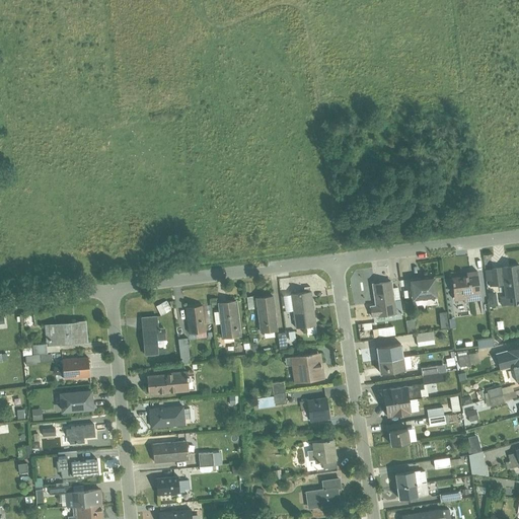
[(494,280),(489,281),(490,287),(504,285),(505,296),(500,296),(501,306),(518,303),(518,266),(493,269),(494,280)]
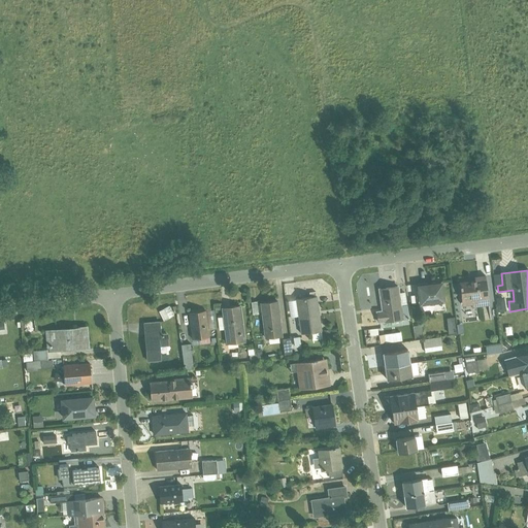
[(502,285),(501,273),(493,274),(495,286),(497,286),(502,285)]
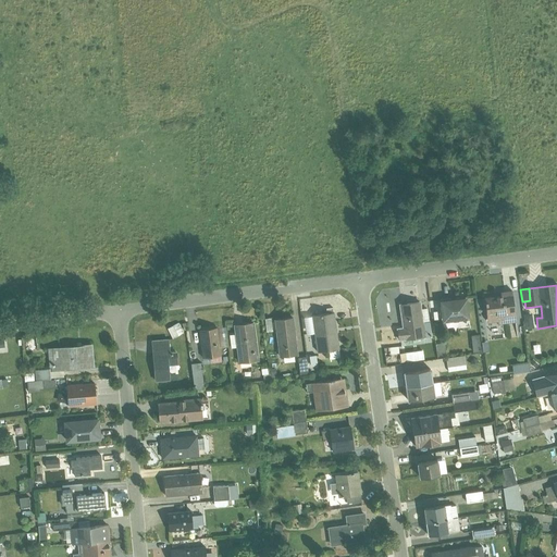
[(502,296),(484,298),(487,322),(498,321),(498,324),(516,322),(512,291),(500,293),(502,296)]
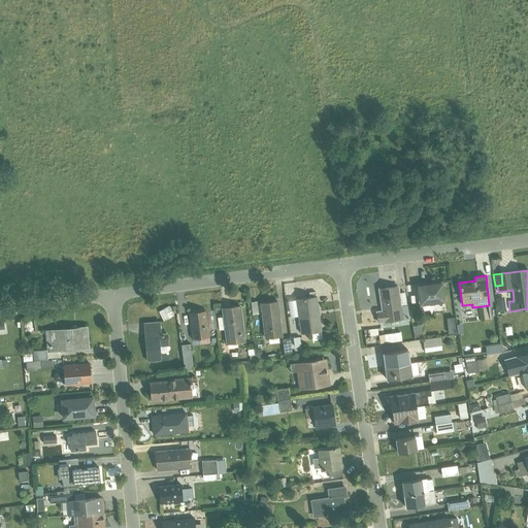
[(441,282),(418,285),(421,305),(443,302),(441,282)]
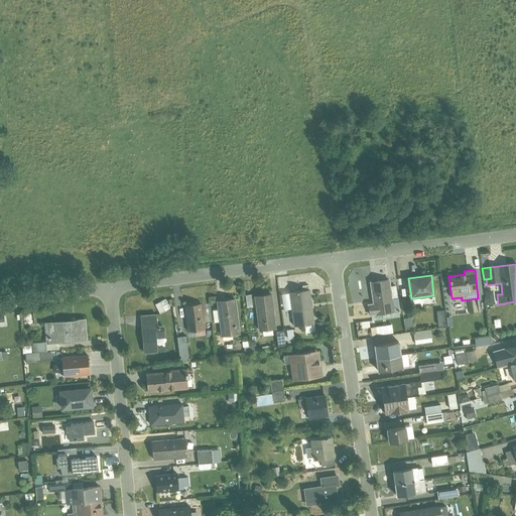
[(394,311),(390,286),(389,280),(371,282),(374,304),(369,305),(370,315),(376,314),(392,312),(394,311)]
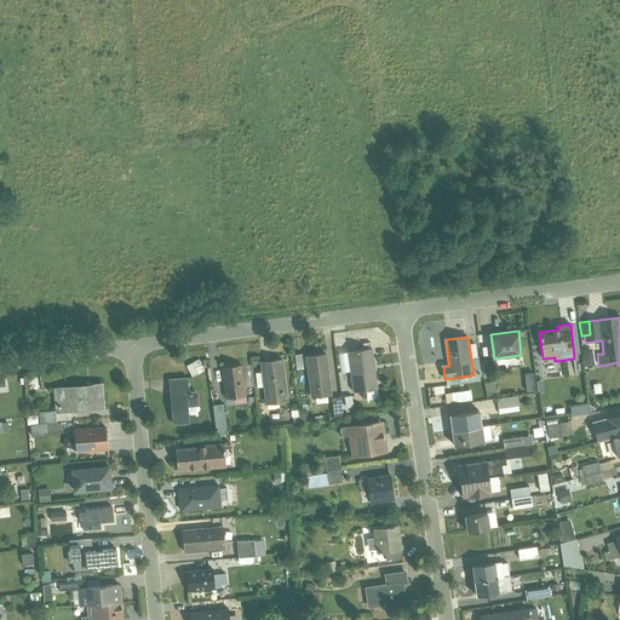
[(469,344),(474,374),(480,374),(475,344),(469,344)]
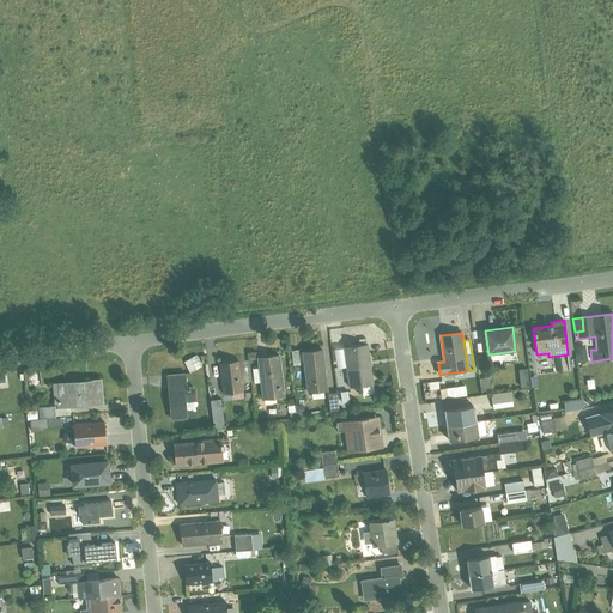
[(344,349),(346,366),(350,388),(362,387),(374,384),(368,344),(344,347),(344,349)]
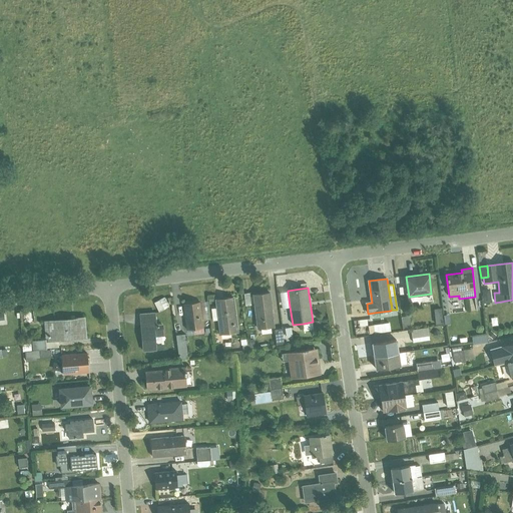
[(490,289),(483,290),(484,303),(491,303),(490,289)]
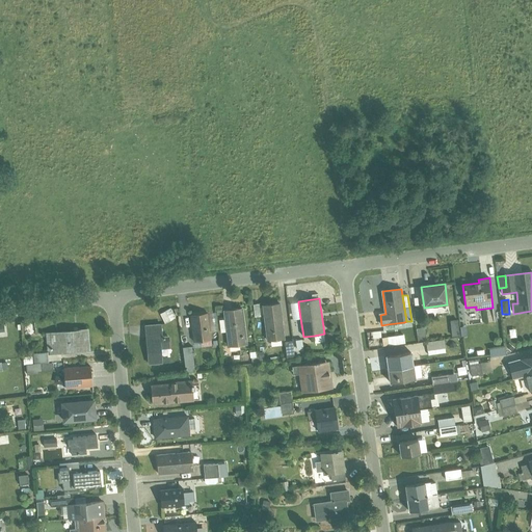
[(300,318),(298,302),(290,303),(293,320),(300,318)]
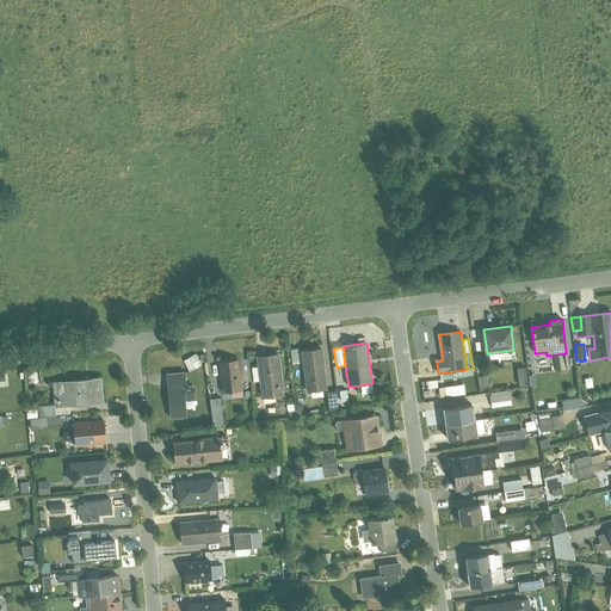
[(321,349),(302,351),(308,393),(310,392),(312,397),(323,396),(322,390),(326,390),(321,349)]
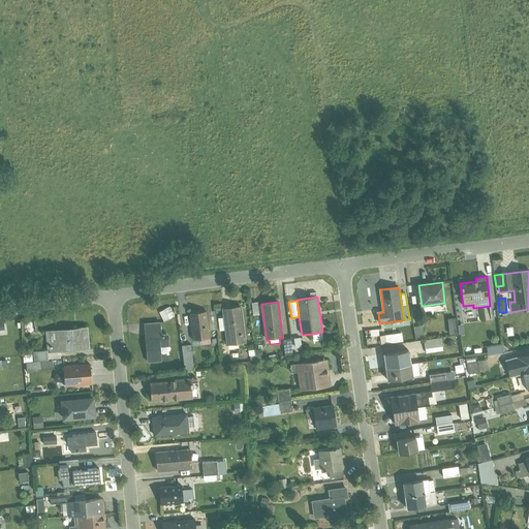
[(164,310),(168,318),(175,316),(169,307),(164,310)]
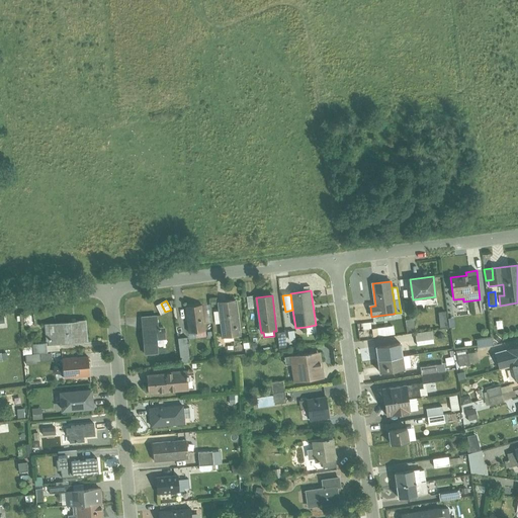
[(220,311),(221,323),(223,338),(240,336),(236,300),(219,303),(220,311)]
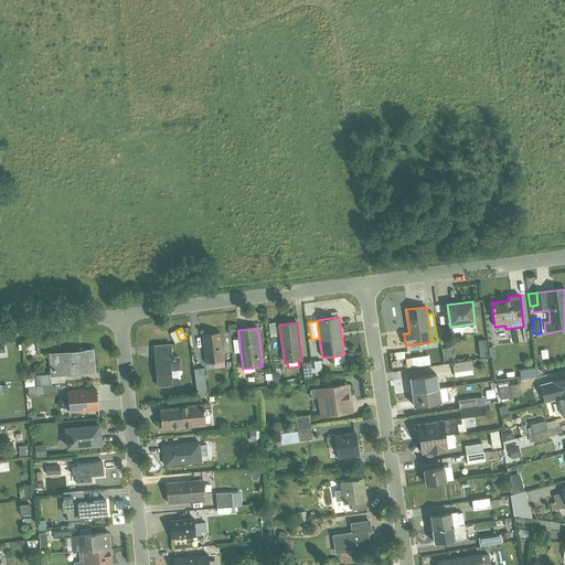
[(180,340),(176,331),(170,333),(176,343),(180,340)]
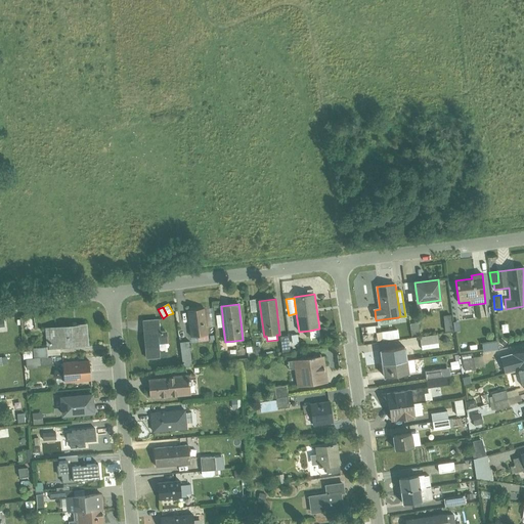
[(205,308),(207,328),(215,325),(212,307),(205,308)]
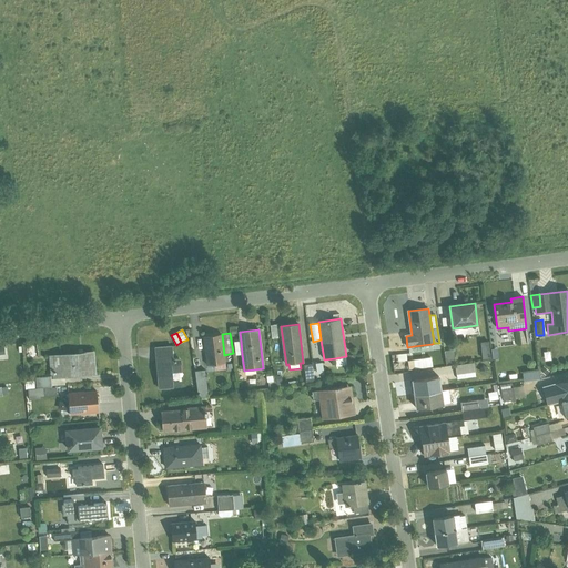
[(224,355),(222,334),(203,336),(208,372),(225,369),(224,355)]
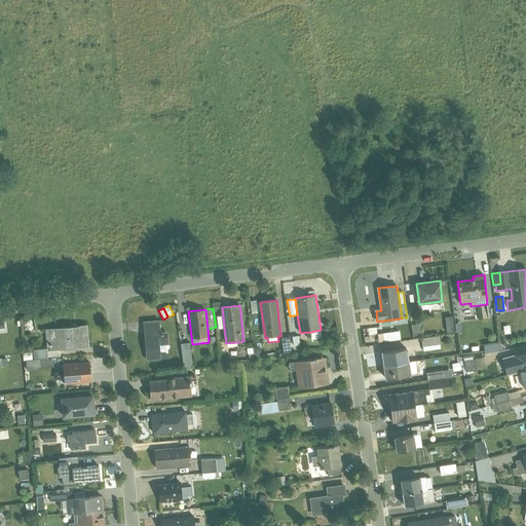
[(442,331),(457,329),(456,321),(449,322),(448,313),(440,314),(442,331)]
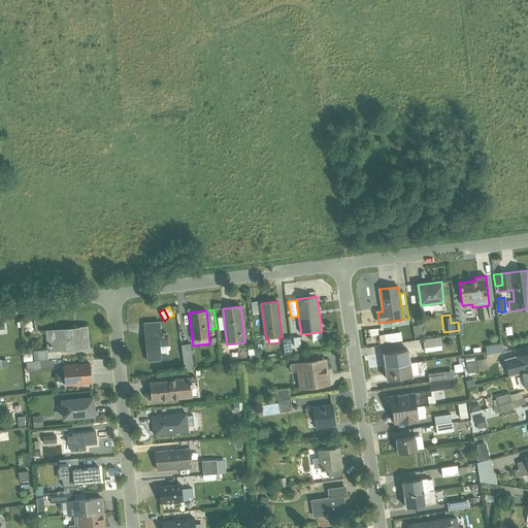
[(160,322),(144,324),(147,361),(169,360),(169,354),(161,355),(160,347),(169,345),(168,333),(161,334),(160,322)]
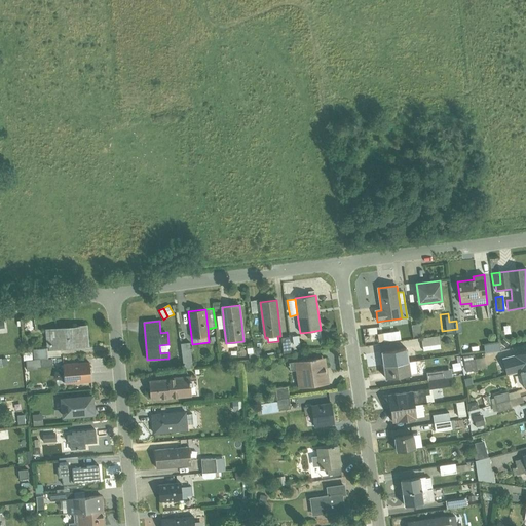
[(411,325),(413,334),(413,336),(421,334),(420,324),(411,325)]
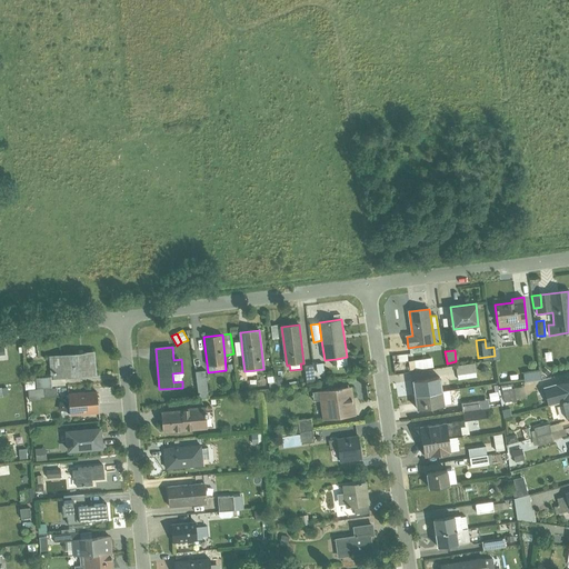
[(62,376),(50,377),(36,377),(37,388),(52,387),(52,386),(51,379),(65,378),(96,375),(93,352),(60,356),(62,376)]
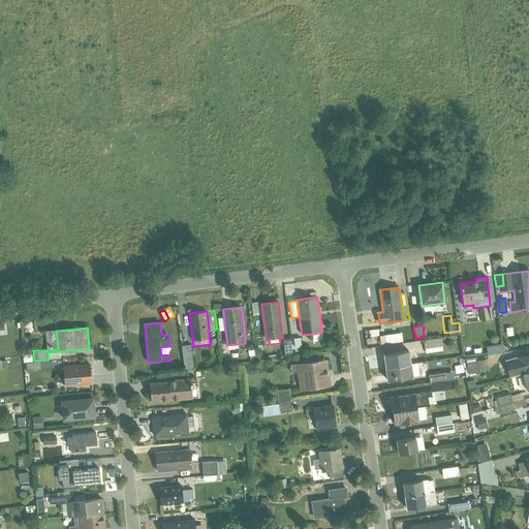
[(381,330),(370,331),(371,337),(379,336),(381,345),(408,341),(408,333),(402,333),(382,336),(381,330)]
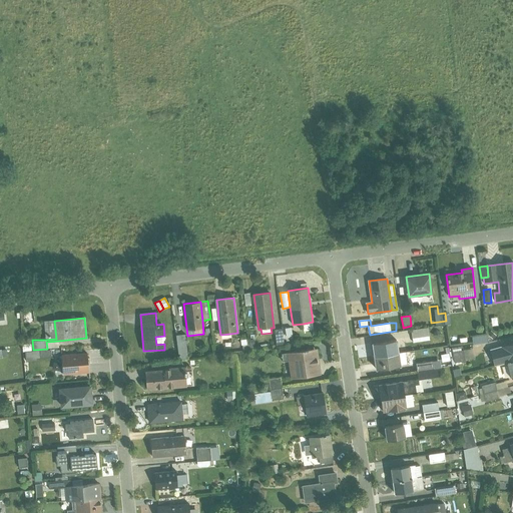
[(56,339),(54,321),(43,322),(45,340),(56,339)]
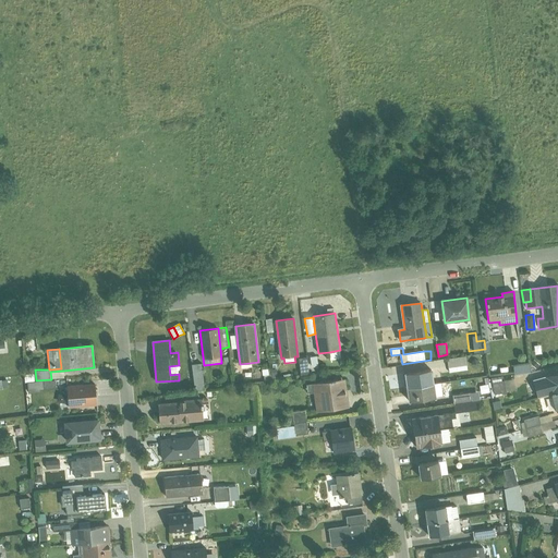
[(340,350),(329,352),(330,360),(341,359),(340,350)]
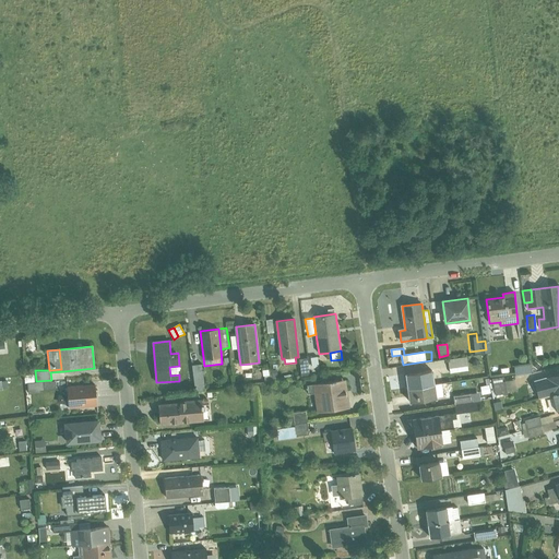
[(466,356),(448,359),(450,373),(468,371),(466,356)]
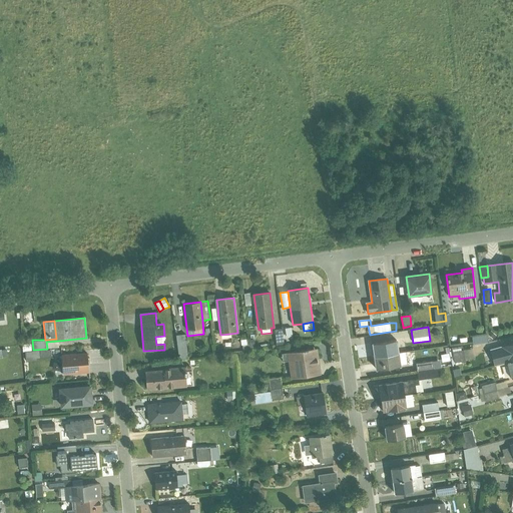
[(283,328),(274,329),(277,347),(285,346),(283,328)]
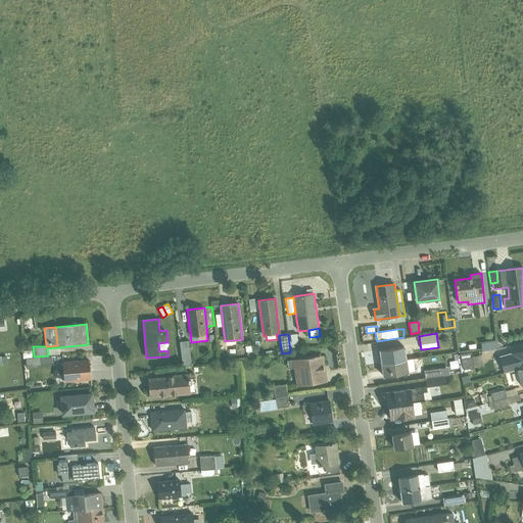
[(491,339),(476,339),(476,348),(492,347),(491,339)]
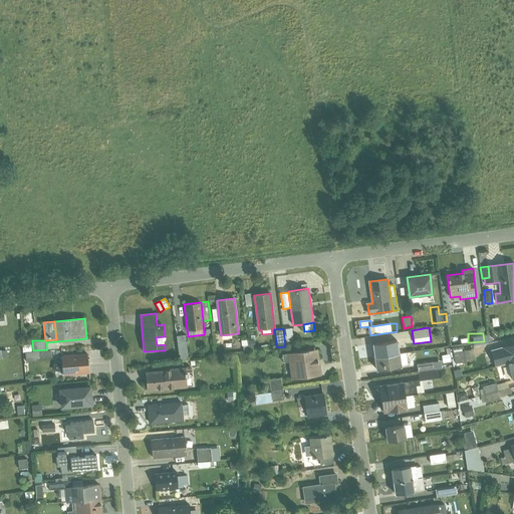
[(186,335),(177,336),(180,360),(189,359),(186,335)]
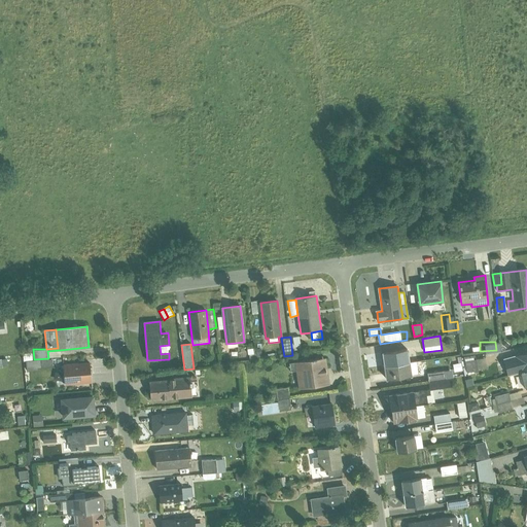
[(260,349),(255,349),(256,359),(266,358),(265,356),(261,356),(260,349)]
